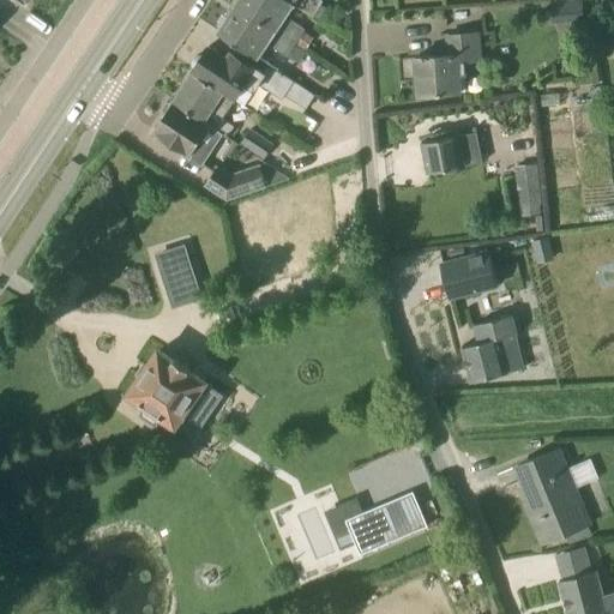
[(280,24),(294,4),(288,0),(240,0),(238,4),(296,43),(306,30),(290,20),(288,20),(284,26),(280,24)]
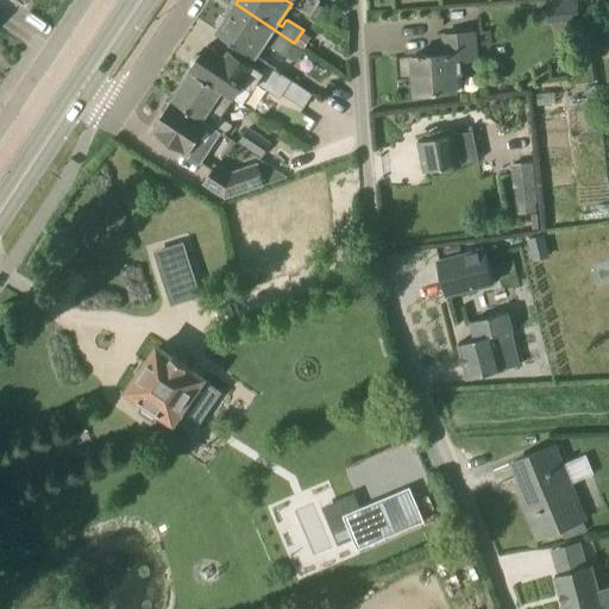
[(286,0),(292,4),(311,16),(320,1),(319,0),(286,0)]
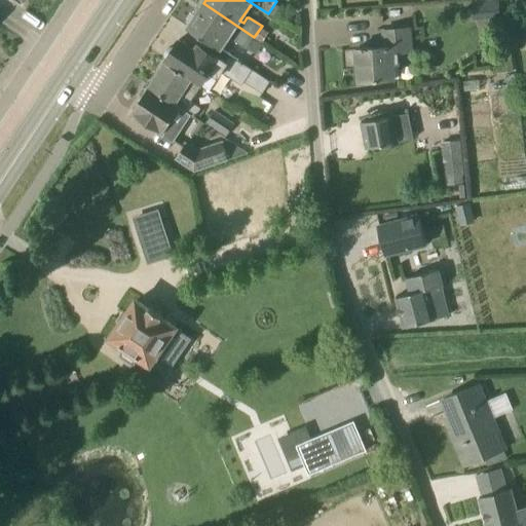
[(474,0),(472,0),(474,21),(501,17),(499,0),(474,0)]
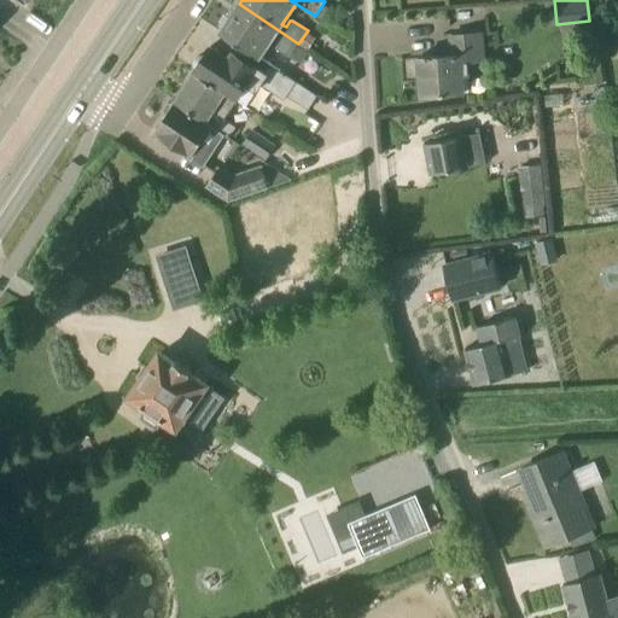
[(290,58),(298,44),(239,4),(231,18),(226,18),(221,25),(222,29),(221,33),(260,58),(273,36),(278,39),(274,45),(274,48),(290,58)]
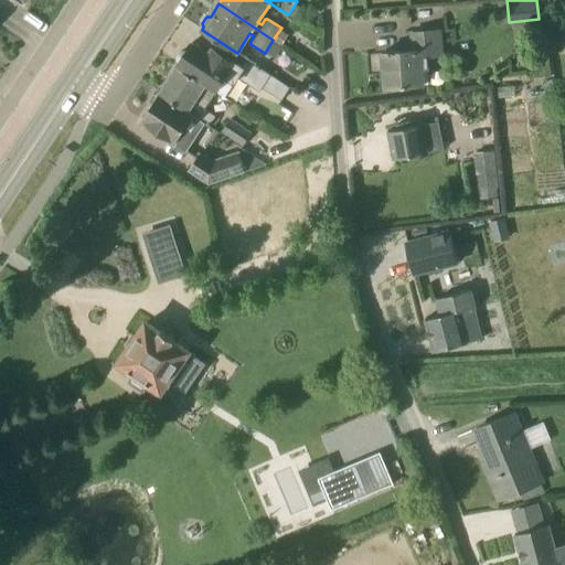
[(385,88),(407,86),(424,85),(423,70),(428,70),(428,57),(443,56),(440,31),(412,33),(413,51),(394,52),(394,51),(390,51),(390,53),(383,53),(385,88)]
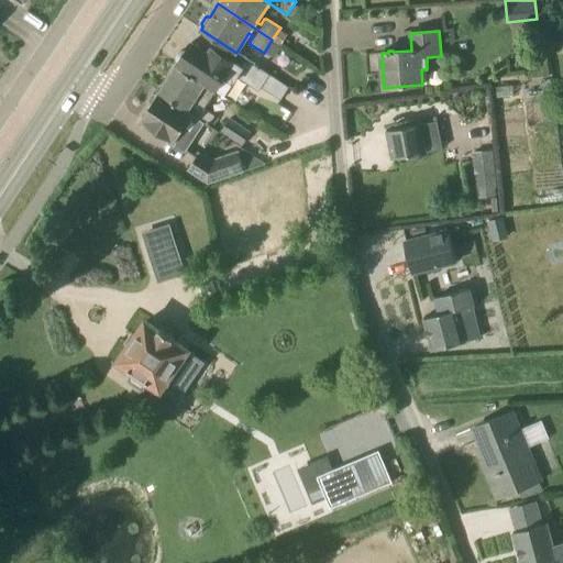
[(176,66),(216,91),(224,97),(238,77),(260,91),(262,87),(282,100),(289,87),(247,59),(242,67),(207,44),(203,48),(192,42),(188,50),(184,50),(180,51),(176,56),(176,61),(178,64),(176,66)]
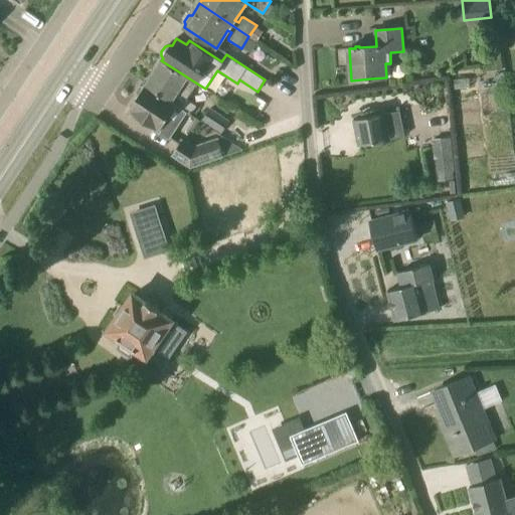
[(197,83),(161,60),(146,84),(177,105),(191,115),(197,106),(187,100),(197,83)]
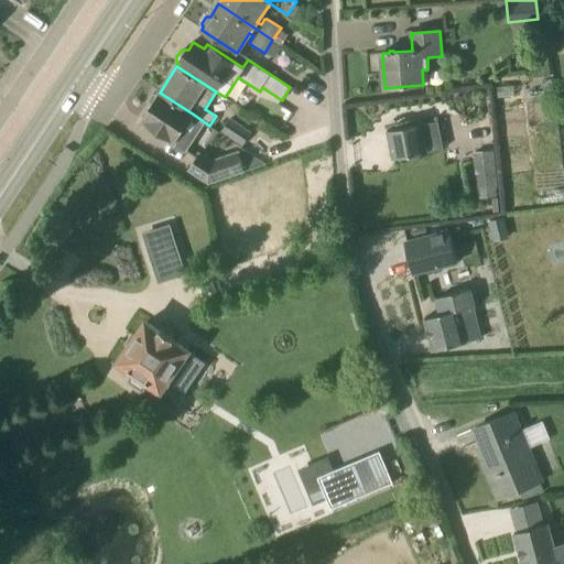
[(152,105),(141,121),(186,151),(196,136),(185,129),(194,115),(160,93),(159,95),(153,95),(150,100),(152,105)]
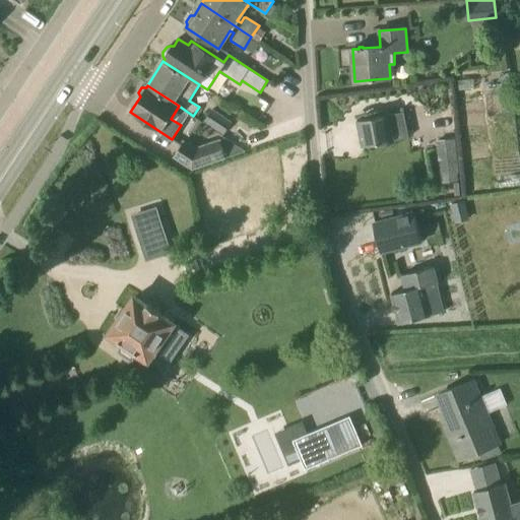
[(204,122),(223,135),(233,123),(212,109),(204,122)]
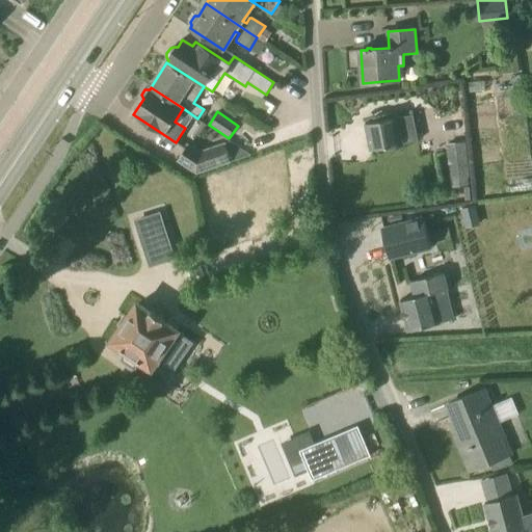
[(403,143),(419,140),(414,114),(398,117),(366,124),(371,151),(403,144),(403,143)]
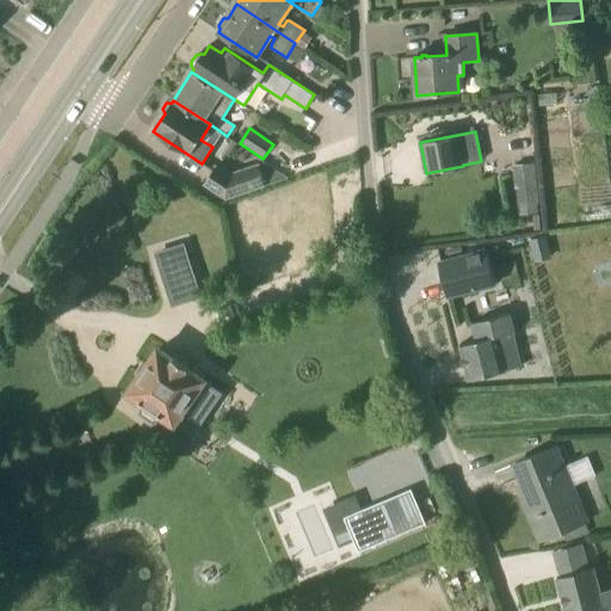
[(537,213),(534,165),(513,166),(518,205),(520,205),(520,214),(537,213)]
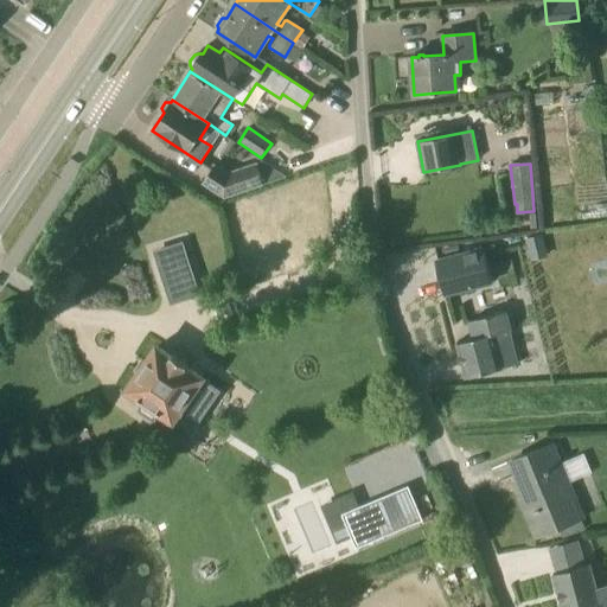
[(203,184),(225,198),(263,185),(256,166),(227,176),(213,167),(203,184)]
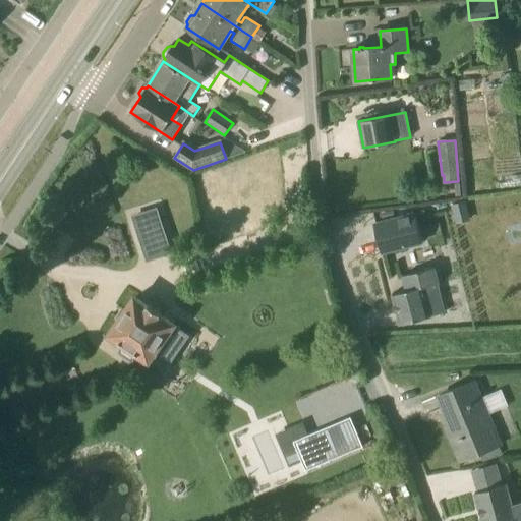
[(147,263),(172,254),(158,208),(131,216),(147,263)]
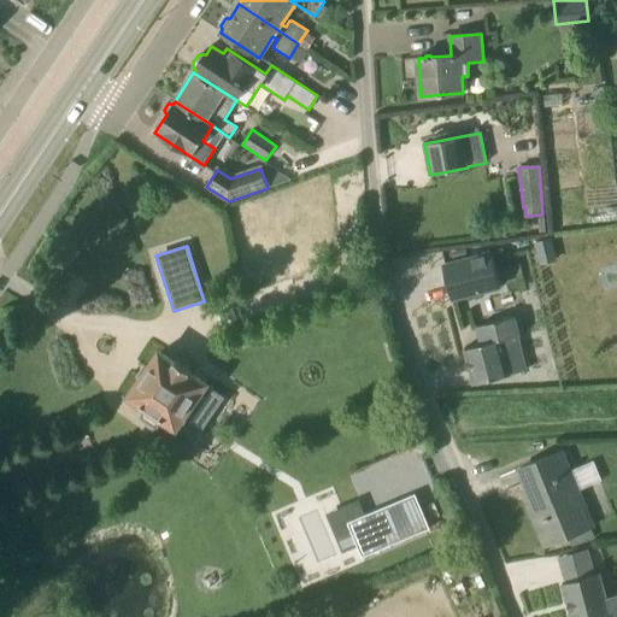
[(452,300),(475,294),(499,288),(489,253),(444,265),(452,300)]
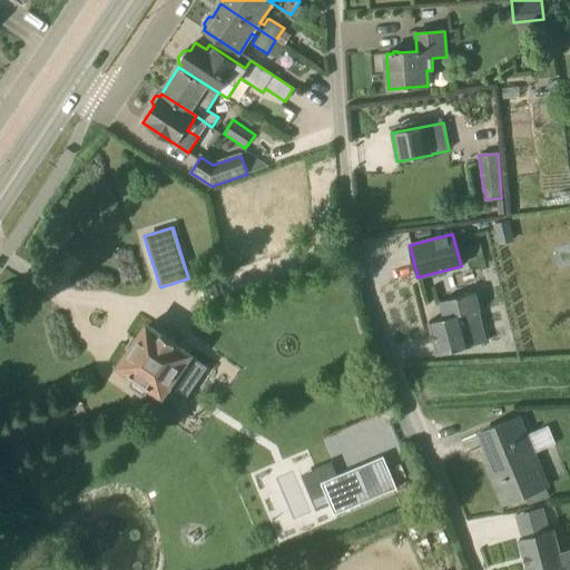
[(488,342),(481,314),(475,293),(442,302),(445,317),(429,322),(438,355),(488,342)]
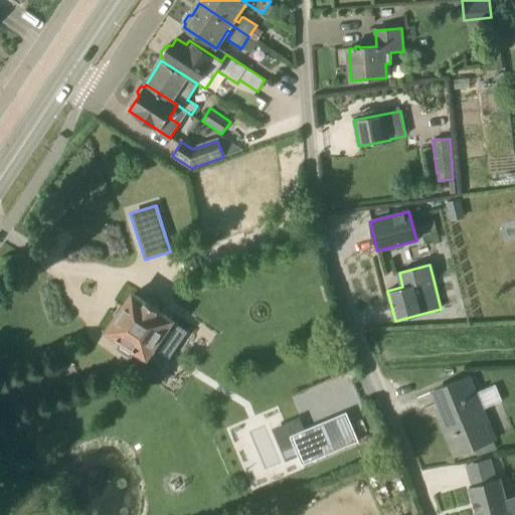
[(148,356),(162,366),(186,332),(171,322),(172,320),(158,311),(159,309),(147,301),(146,302),(134,294),(109,330),(122,339),(117,347),(118,350),(129,358),(132,358),(138,350),(147,356),(148,356)]
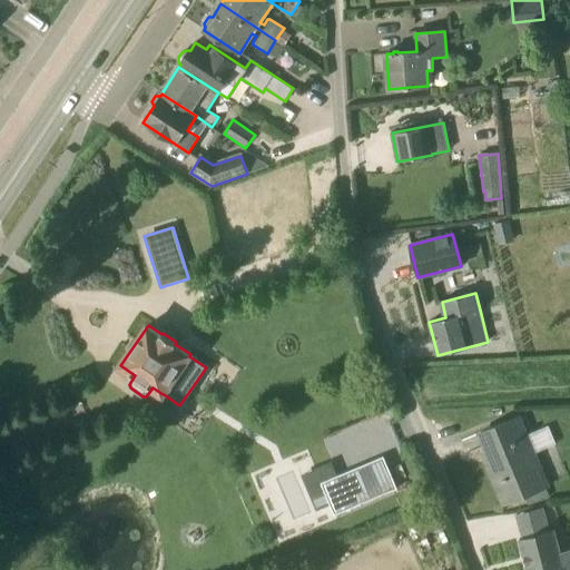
[(548,429),(528,438),(519,418),(480,433),(491,460),(487,462),(488,463),(495,481),(494,482),(497,485),(501,484),(507,499),(502,500),(504,504),(548,487),(534,455),(556,448),(548,429)]
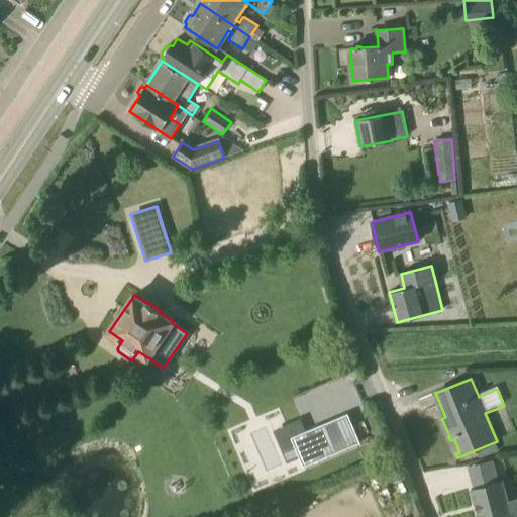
[(367,415),(310,437),(322,468),(379,445),(367,415)]
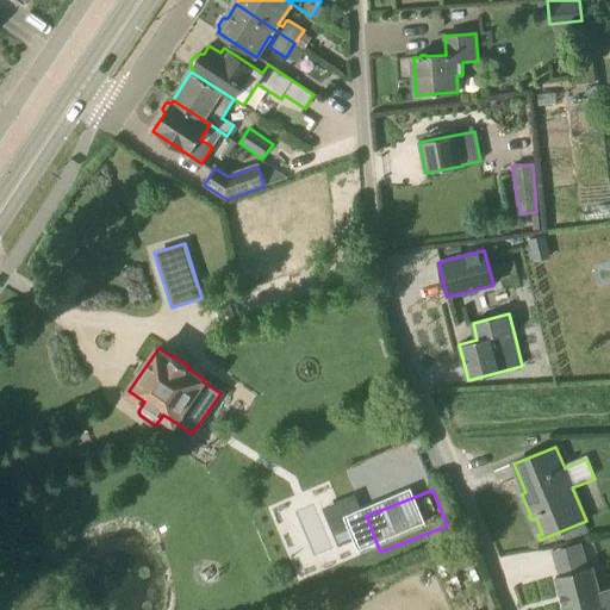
[(561,574),(591,566),(584,540),(554,549),(561,574)]
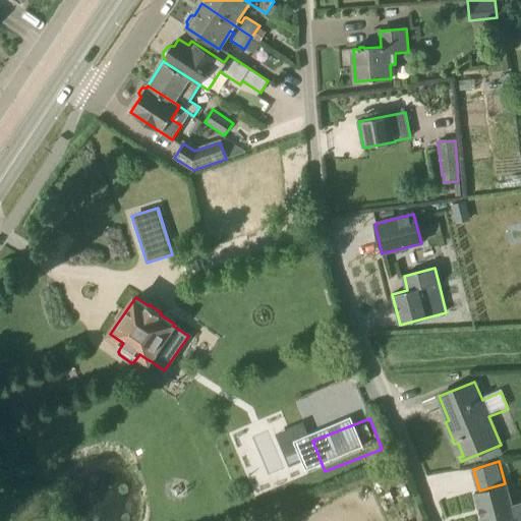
[(505,484),(502,485),(475,493),(482,520),(520,520),(520,503),(512,506),(505,484)]
